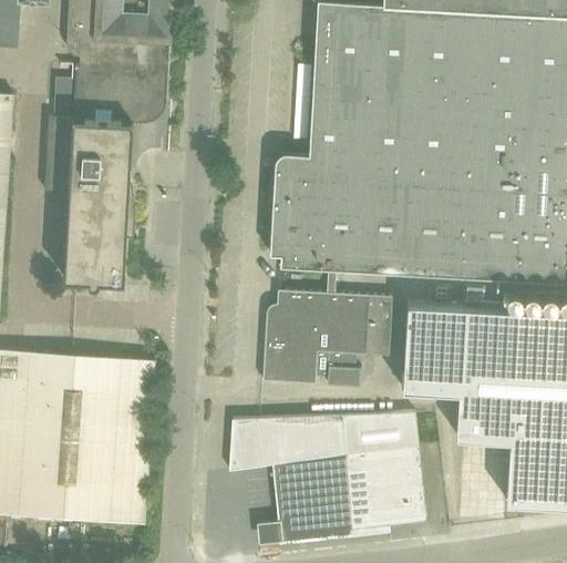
[(19,0),(0,0),(0,37),(17,38),(19,0)]
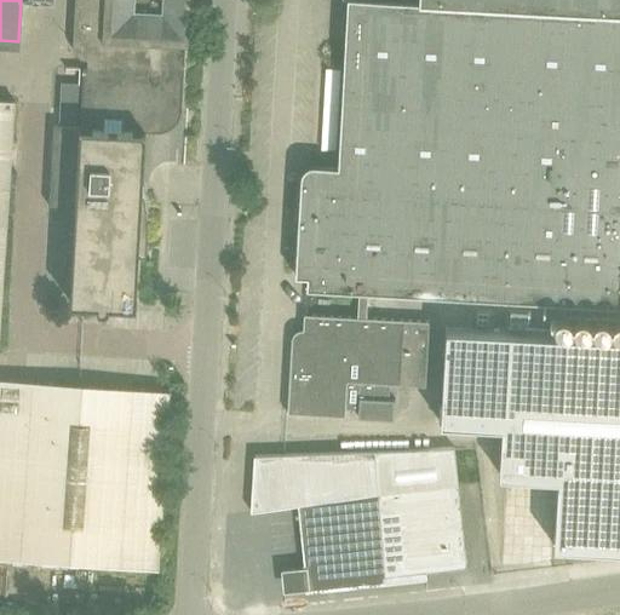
[(73,0),(72,42),(72,46),(73,49),(75,51),(78,53),(80,55),(82,56),(85,57),(85,64),(80,64),(76,125),(53,122),(47,203),(76,206),(70,305),(131,309),(135,257),(143,257),(144,231),(143,211),(142,200),(145,134),(153,136),(178,113),(182,49),(188,49),(190,0),(73,0)]
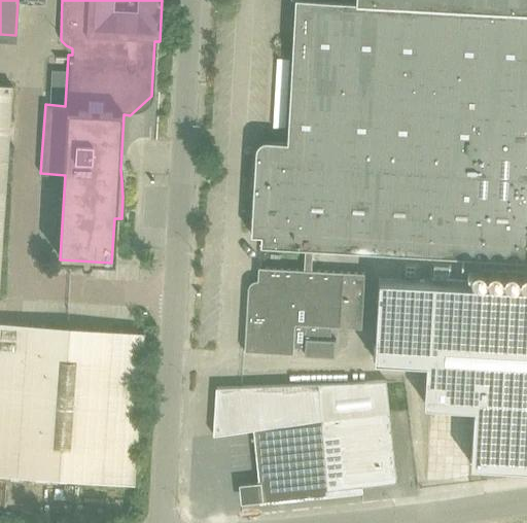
[(526,0),(358,0),(359,5),(297,2),(289,145),(264,145),(262,155),(257,155),(252,238),(262,239),(261,248),(307,251),(306,275),(259,273),(257,294),(248,294),(245,356),(295,359),(295,351),(305,351),(304,358),(335,359),(336,342),(330,342),(331,332),(363,334),(367,279),(314,276),(315,251),(526,264),(526,0)]
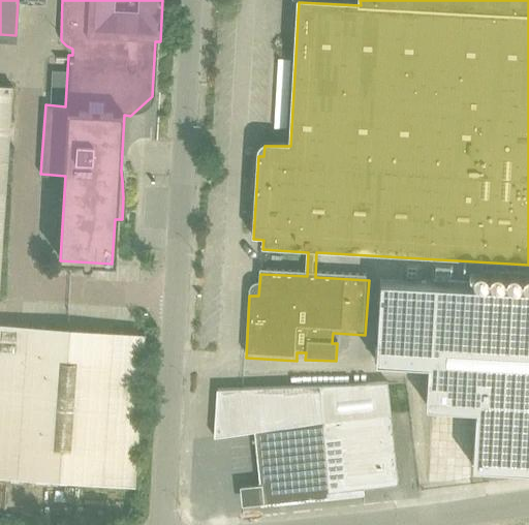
[(0,87),(0,274),(12,88),(0,87)]
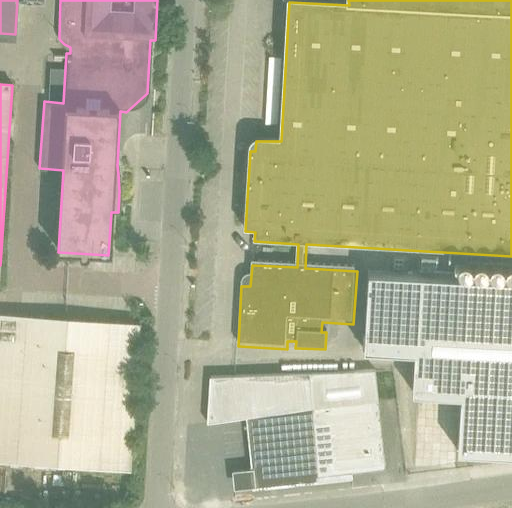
[(511,457),(511,282),(368,275),(364,353),(414,355),(412,395),(461,398),(457,455),(511,457)]
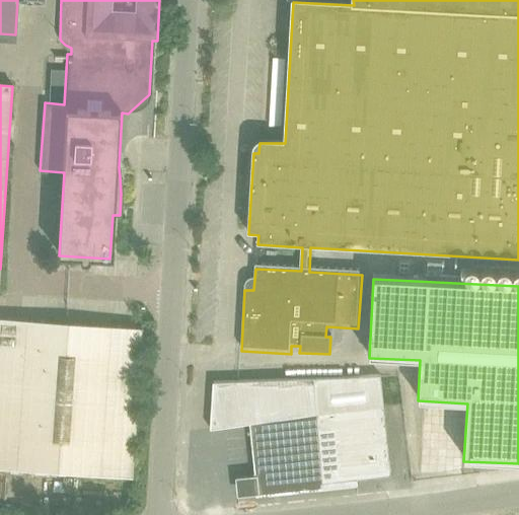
[(143,330),(0,319),(0,469),(132,479),(143,330)]
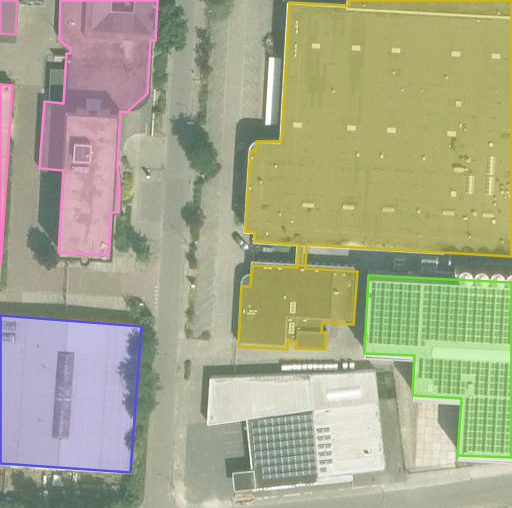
[(317,479),(334,477),(350,476),(350,482),(352,481),(351,476),(385,472),(375,373),(210,379),(207,425),(245,420),(250,469),(252,492),(253,491),(318,484),(317,479)]
